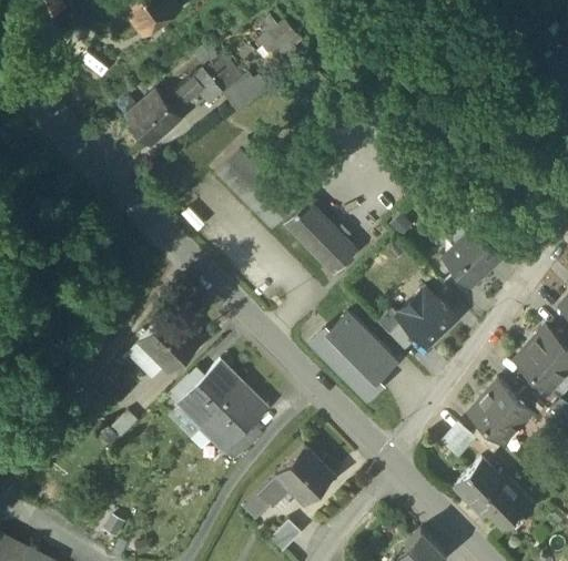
[(57,0),(29,0),(41,23),(63,12),(57,0)]
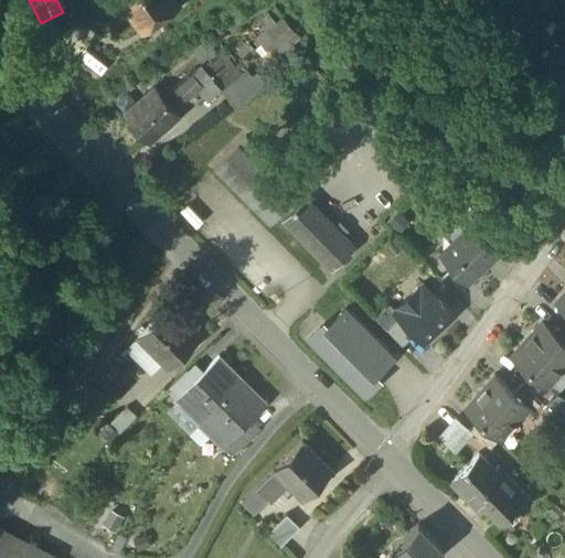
[(178,15),(166,0),(118,0),(127,12),(124,14),(138,35),(148,29),(151,34),(178,15)]
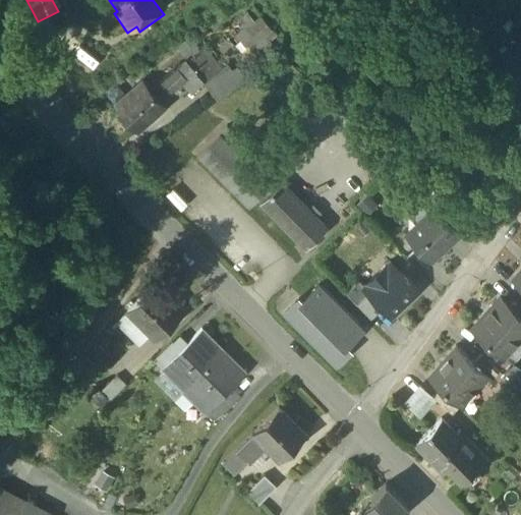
[(263,22),(245,37),(255,49),(266,42),(270,46),(278,40),(263,22)]
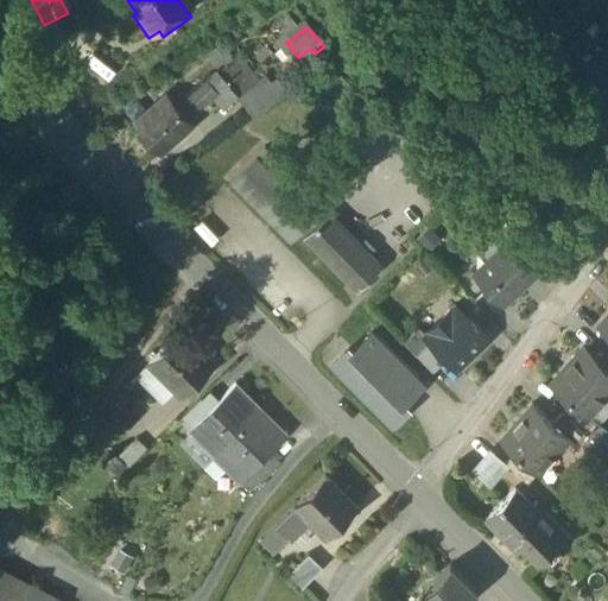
[(607,29),(600,36),(607,46),(607,58),(583,77),(599,99),(607,111),(607,29)]
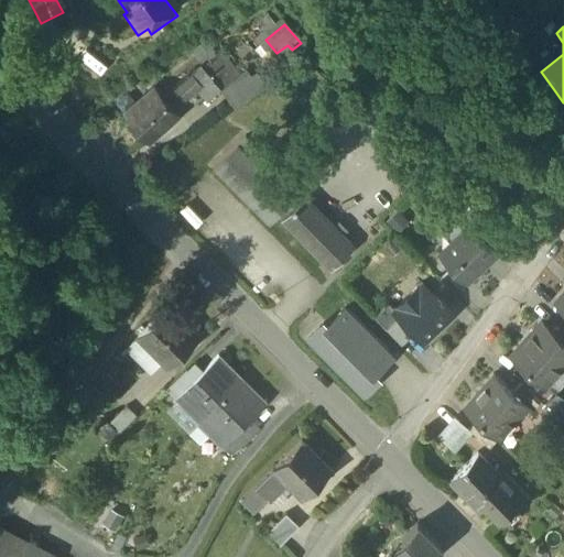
[(277,53),(266,40),(259,45),(271,58),(277,53)]
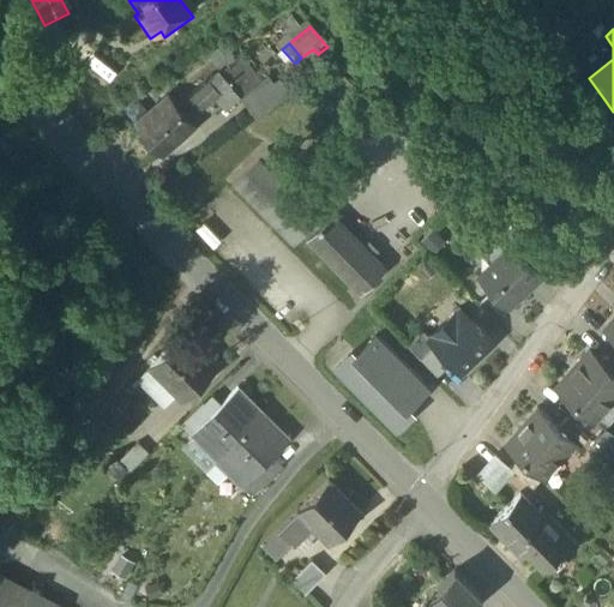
[(260,88),(241,60),(221,76),(240,98),(239,98),(257,122),(289,100),(281,86),(276,90),(269,82),(260,88)]
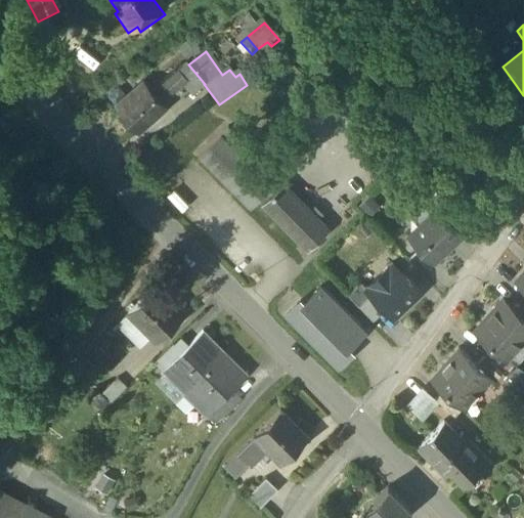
[(187,63),(163,84),(172,95),(177,91),(184,101),(204,84),(205,84),(188,65),(187,63)]
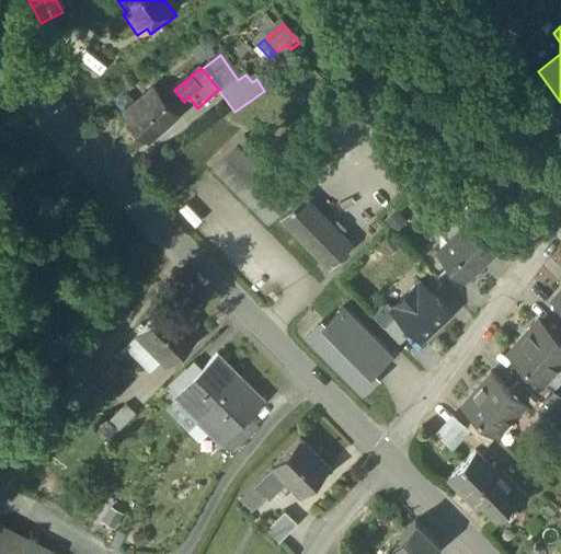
[(155,91),(124,118),(135,131),(132,135),(142,147),(146,143),(148,146),(179,118),(155,91)]
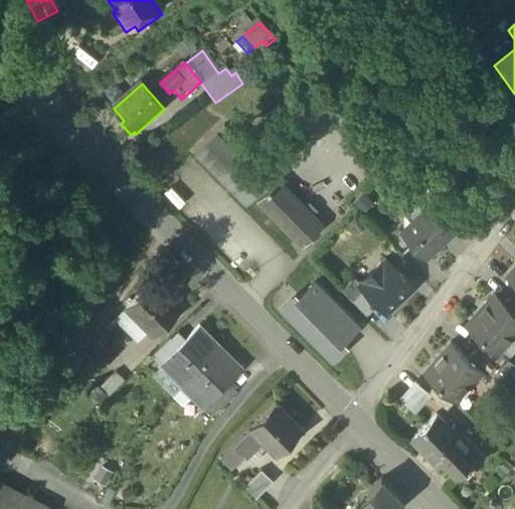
[(278,184),(224,130),(196,157),(245,208),(253,200),(258,204),(301,249),(322,229),(279,184),(278,184)]
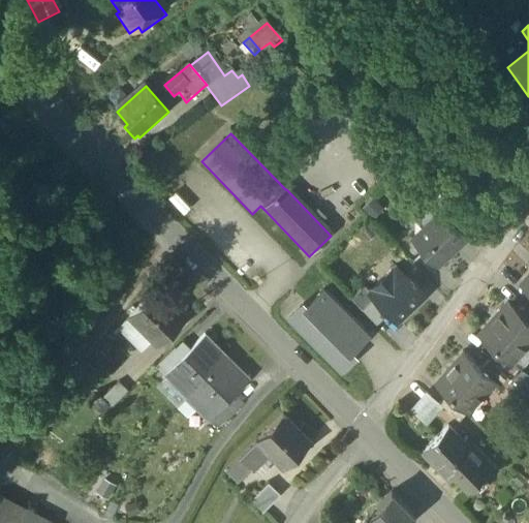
[(467,226),(441,200),(432,208),(441,217),(458,235),(467,226)]
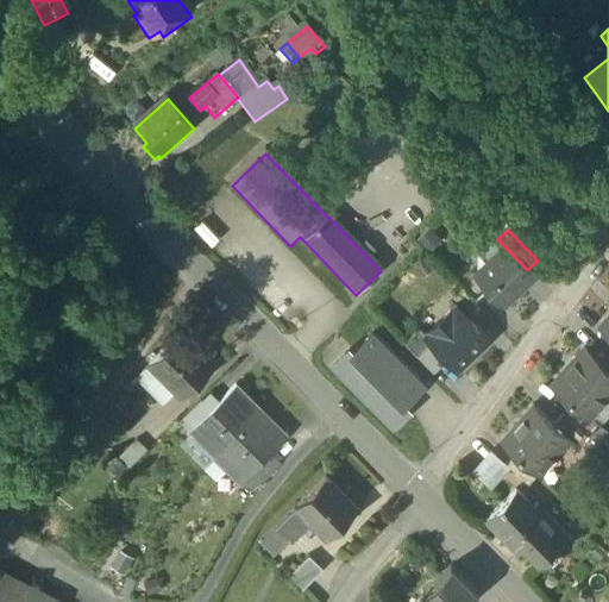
[(508,250),(475,281),(502,309),(535,278),(527,270),(508,250)]
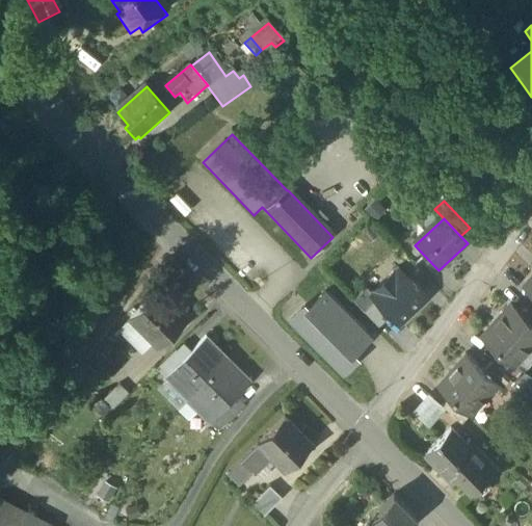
[(398,271),(372,296),(393,321),(400,326),(426,301),(398,271)]
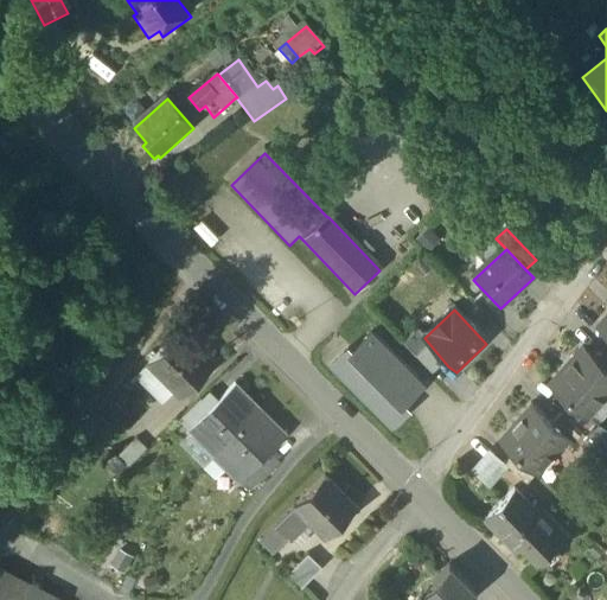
[(417,331),(402,346),(438,376),(443,371),(448,366),(425,338),(417,331)]
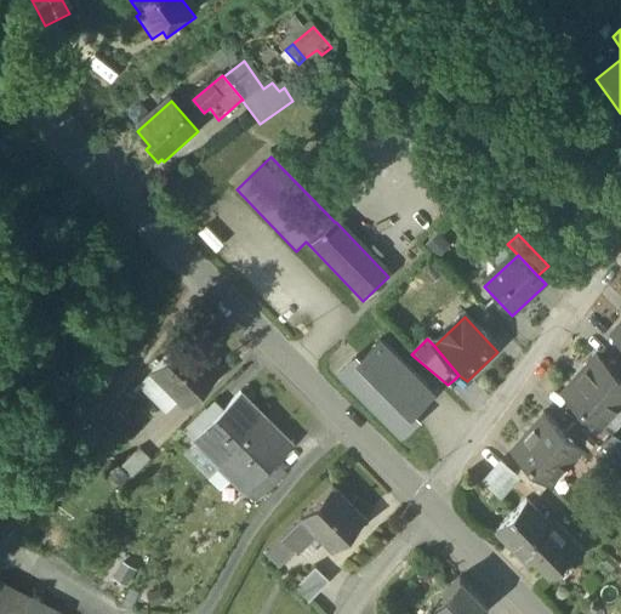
[(357,360),(339,379),(400,441),(419,424),(412,418),(433,397),(380,345),(360,364),(357,360)]
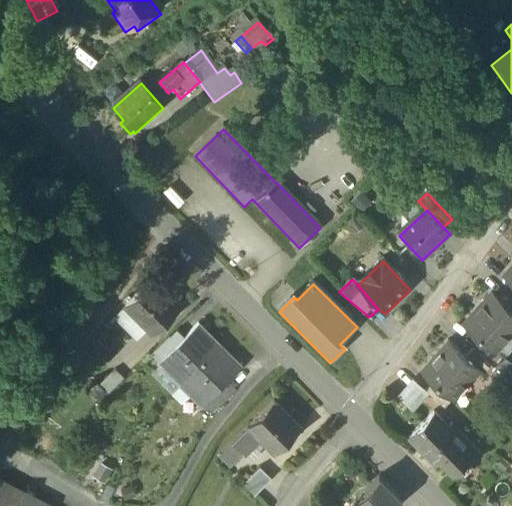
[(152,285),(126,311),(154,338),(179,312),(152,285)]
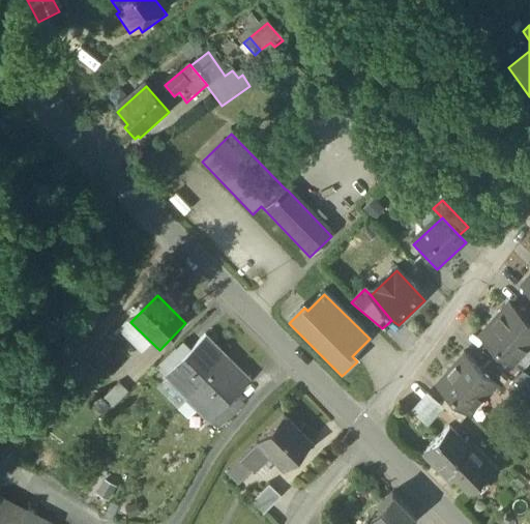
[(529,324),(528,323),(510,307),(481,339),(499,355),(512,368),(514,366),(529,348),(529,324)]
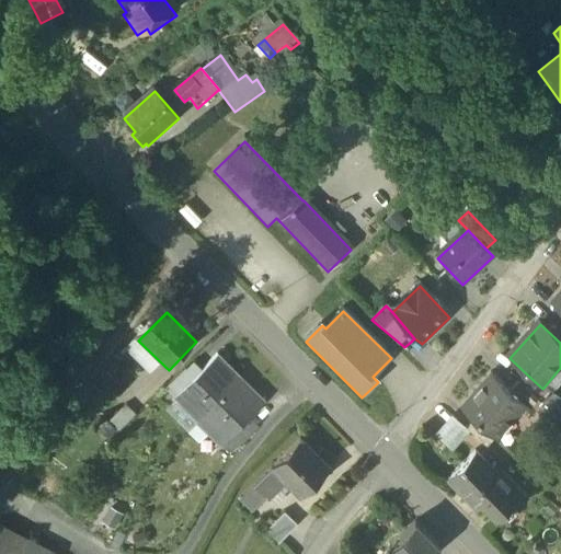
[(195,381),(174,402),(190,416),(194,412),(203,420),(240,383),(217,359),(195,381)]
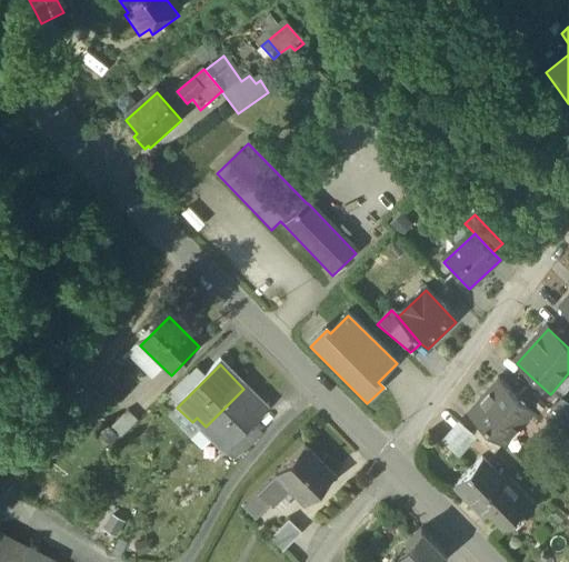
[(188,378),(167,398),(177,408),(198,387),(188,378)]
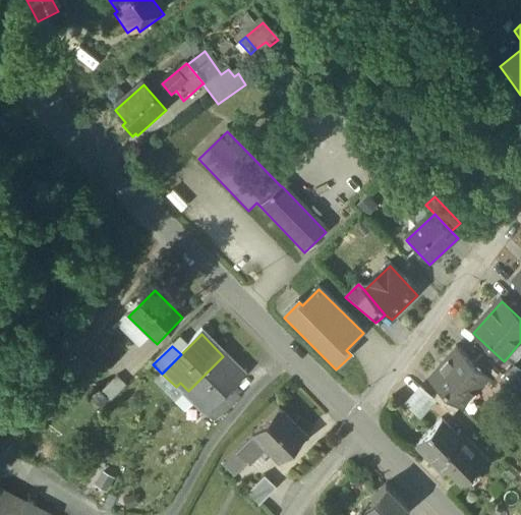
[(504,361),(490,349),(482,357),(505,378),(514,367),(506,359),(504,361)]
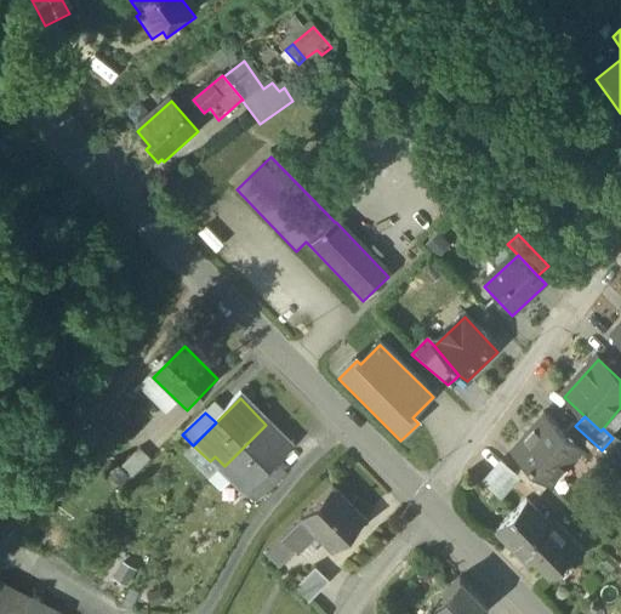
[(565,437),(545,419),(512,455),(527,468),(550,489),(580,454),(582,452),(565,437)]
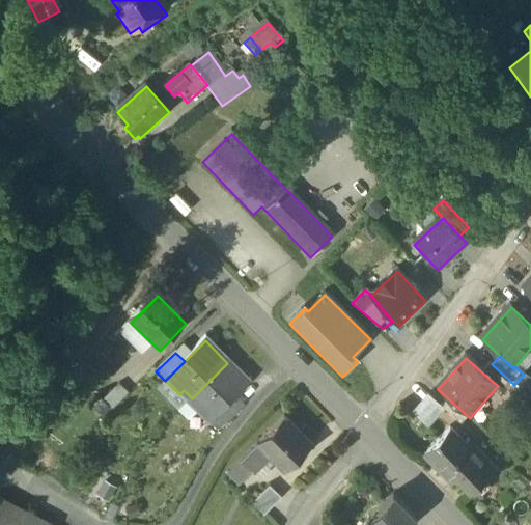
[(250,386),(227,363),(192,398),(200,407),(196,411),(210,425),(229,406),(250,386)]
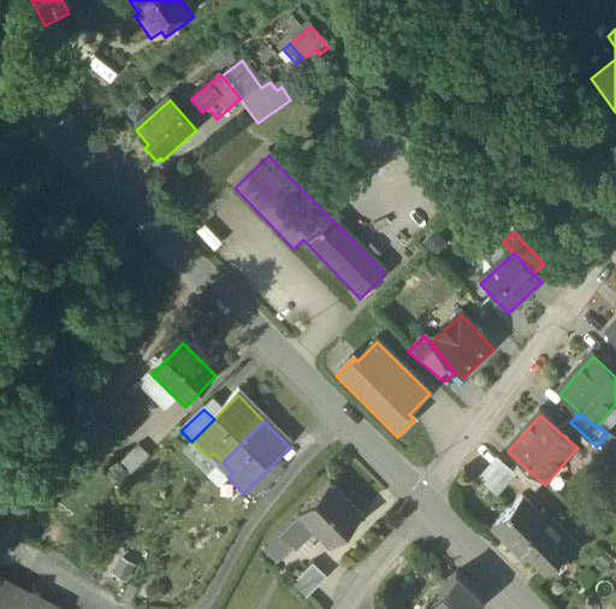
[(570,423),(561,433),(578,448),(575,450),(586,459),(597,447),(570,423)]
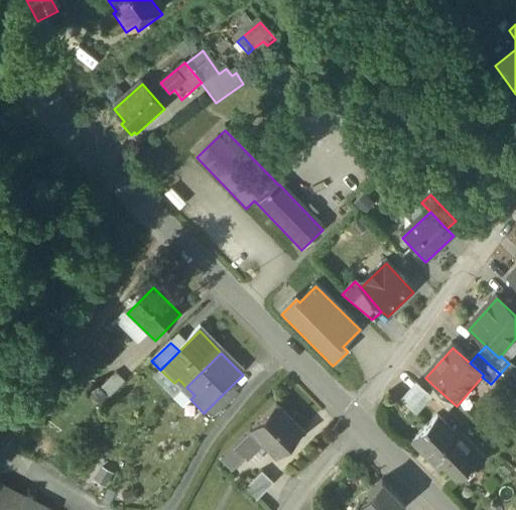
[(116,377),(101,393),(109,400),(124,385),(116,377)]
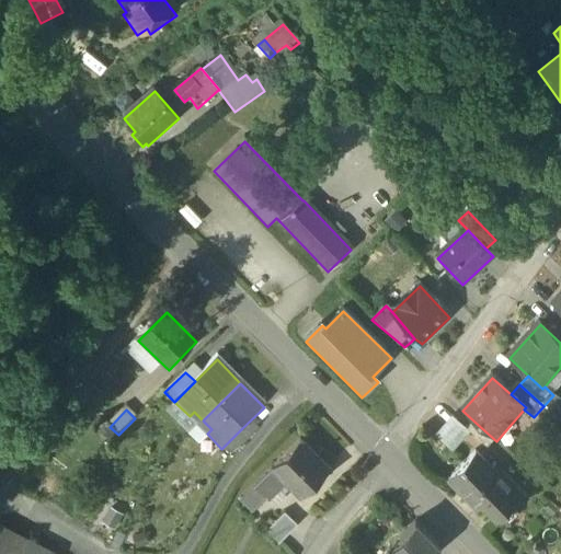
[(449,416),(432,434),(449,451),(467,434),(449,416)]
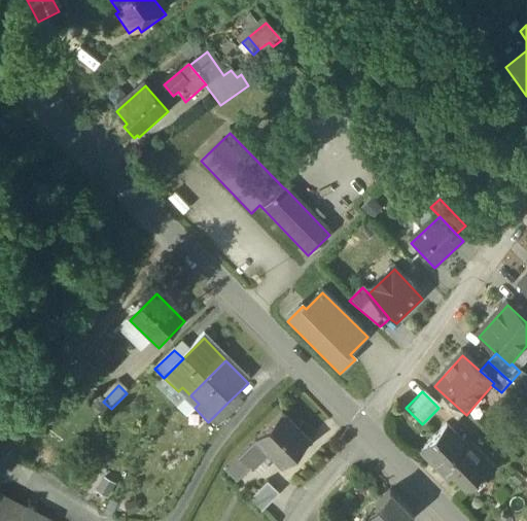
[(466,415),(447,397),(440,407),(458,423),(466,415)]
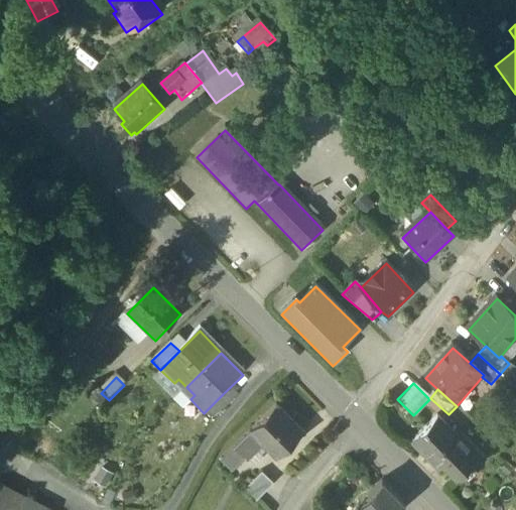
[(223,394),(204,413),(213,422),(232,403),(223,394)]
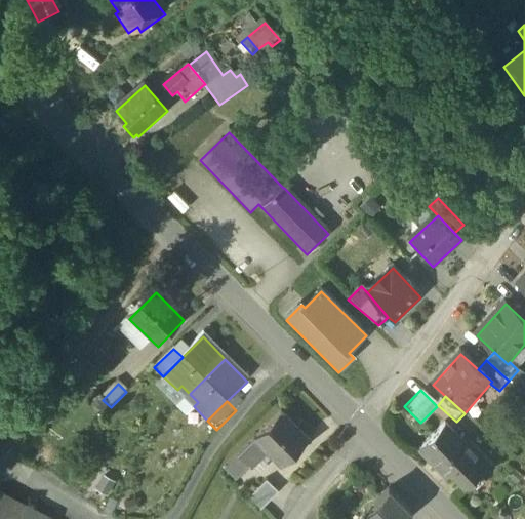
[(279,414),(254,440),(266,451),(281,466),(306,441),(279,414)]
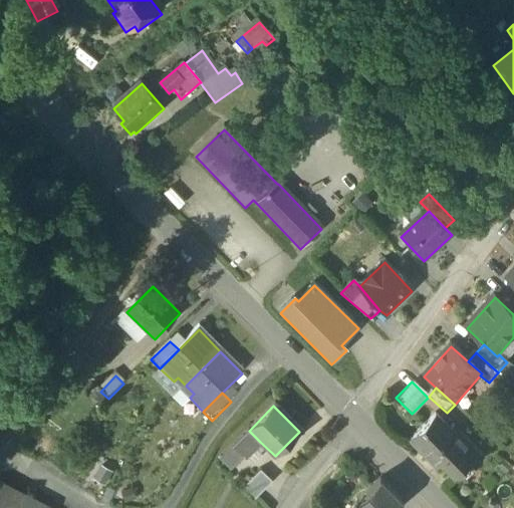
[(458,440),(435,417),(410,443),(438,470),(441,467),(456,481),(470,466),(473,469),(483,459),(461,437),(458,440)]
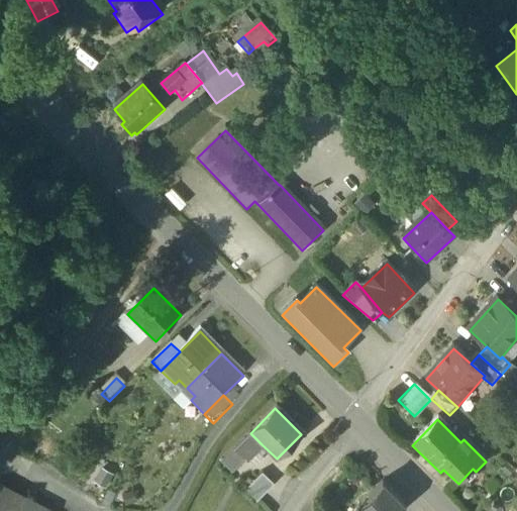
[(250,433),(224,460),(235,471),(262,444),(250,433)]
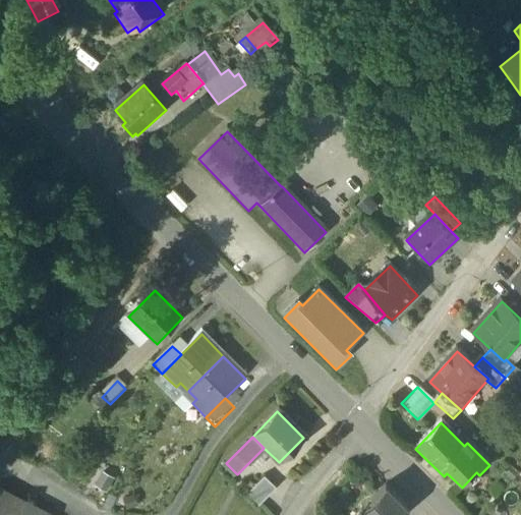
[(264,479),(247,497),(258,508),(275,491),(264,479)]
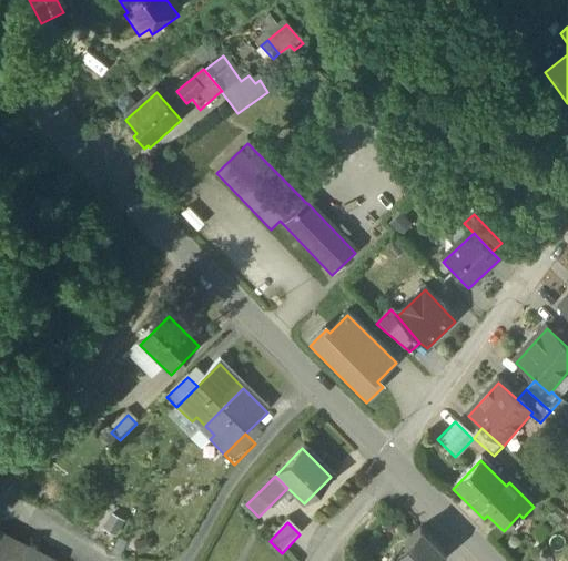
[(421,534),(395,560),(437,560),(443,556),(421,534)]
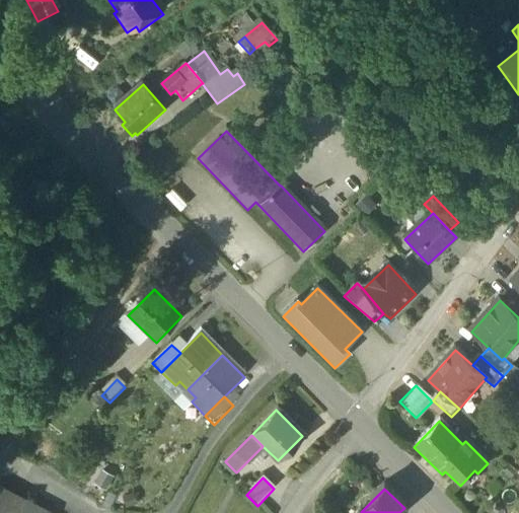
[(0,493),(0,512),(22,512),(25,506),(0,493)]
